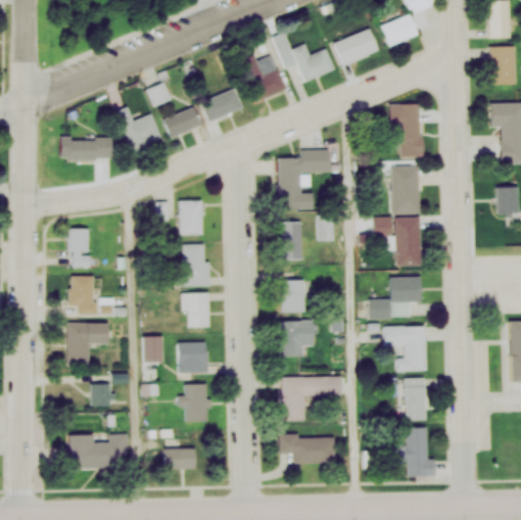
[(436,7),(433,0),(403,0),(409,16),(379,28),(386,48),(418,37),(410,16),(436,7)]
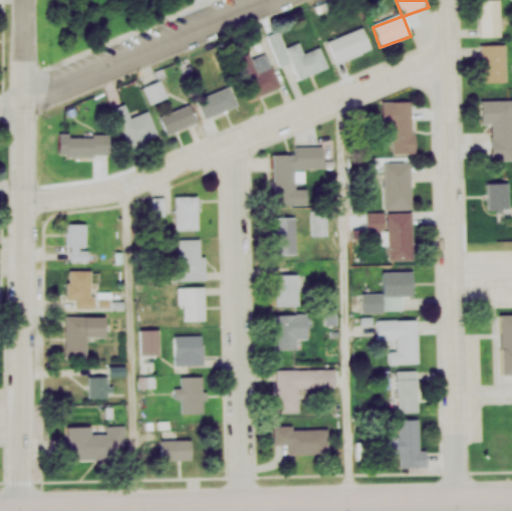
[(482,39),(502,39),(502,1),(482,1),(482,39)]
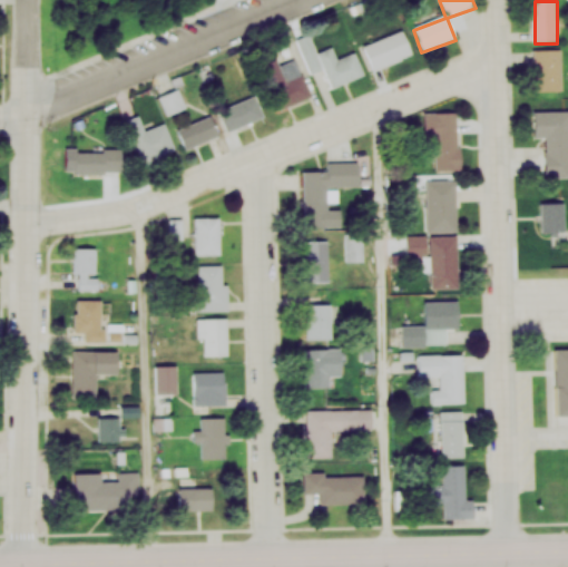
[(370,72),(412,61),(404,35),(363,46),(370,72)]
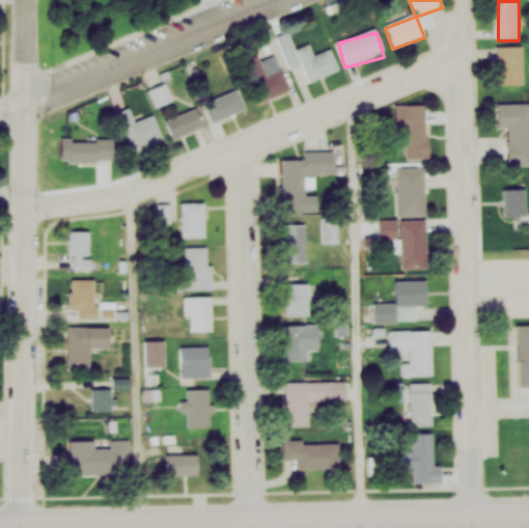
[(303,65),(309,84),(341,73),(333,51),(315,57),(311,47),(296,52),(289,35),(277,39),(288,71),(303,65)]
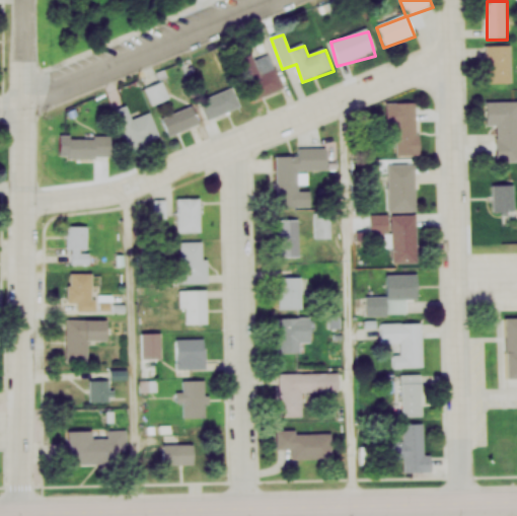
[(488,85),(512,85),(512,48),(488,48),(488,85)]
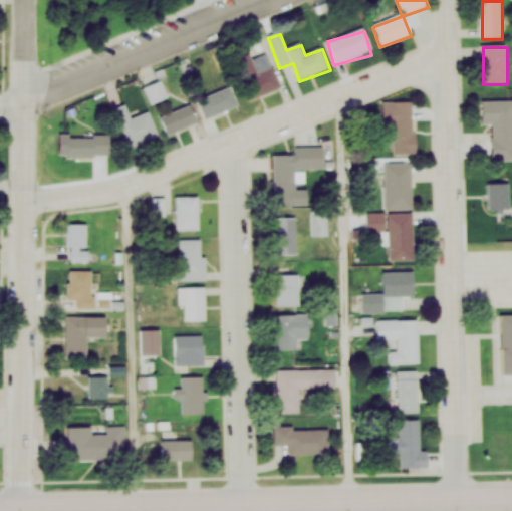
[(251,61),(250,56),(237,60),(250,100),(282,90),(271,55),(251,61)]
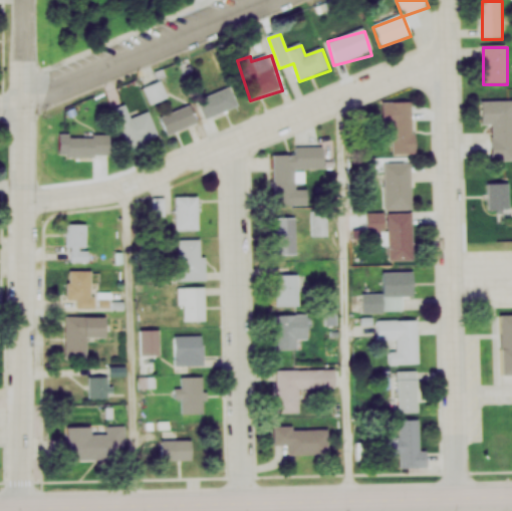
[(171,97),(162,79),(145,87),(153,105),(171,97)]
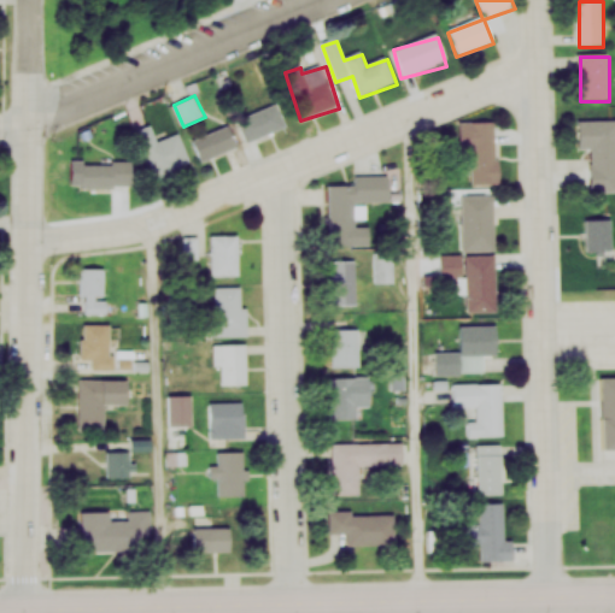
[(287,129),(279,106),(240,121),(247,143),(287,129)]
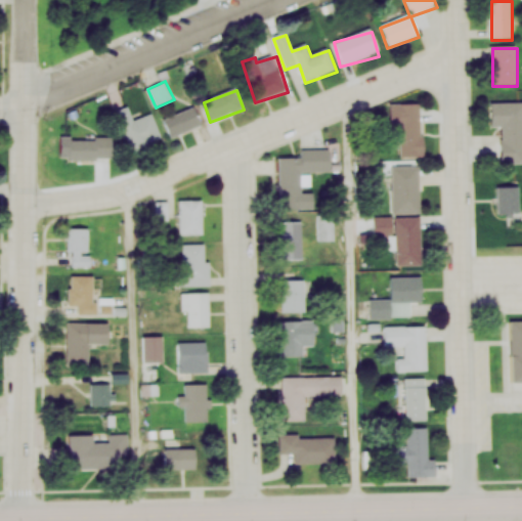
[(521,103),(489,104),(490,129),(501,129),(502,164),(521,164),(521,103)]
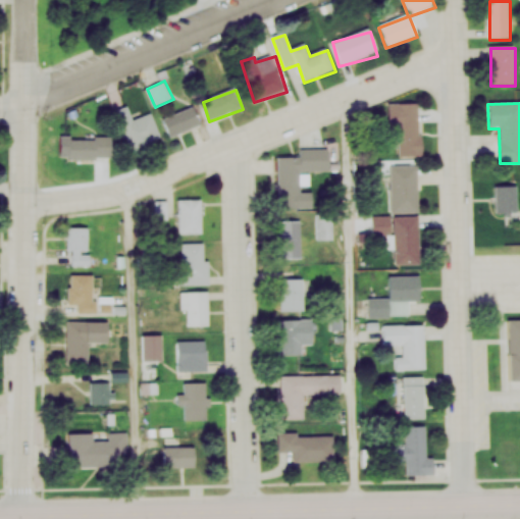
[(421,157),(420,105),(388,106),(390,131),(399,130),(400,157),(421,157)]
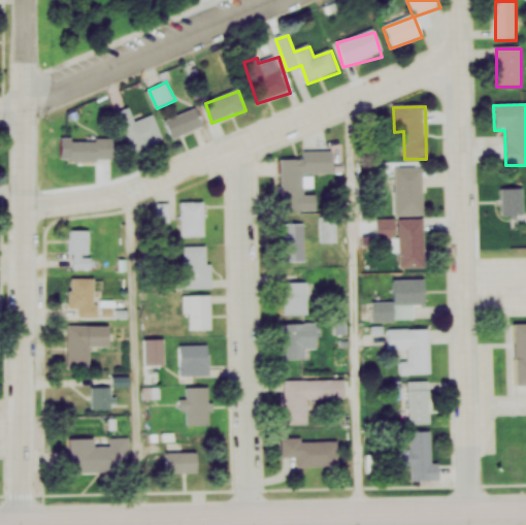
[(164,122),(172,140),(203,127),(195,107),(164,122)]
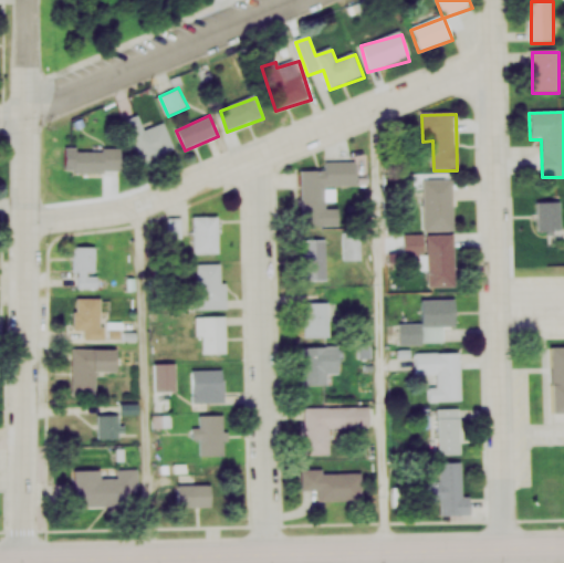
[(174,150),(165,123),(144,129),(139,116),(127,120),(141,160),(174,150)]
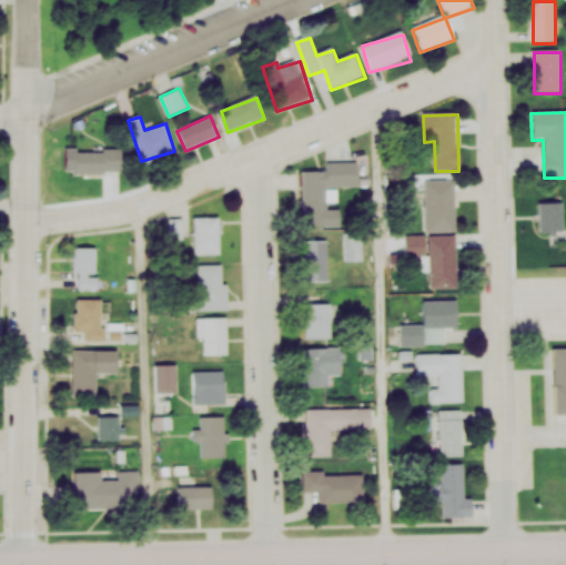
[(105,175),(105,152),(73,152),(73,175),(105,175)]
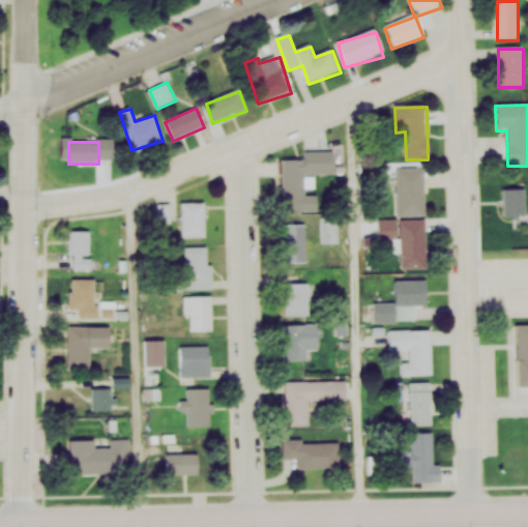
[(335,175),(334,151),(304,152),(304,159),(283,160),(284,212),(305,212),(305,188),(316,188),(315,175),(335,175)]
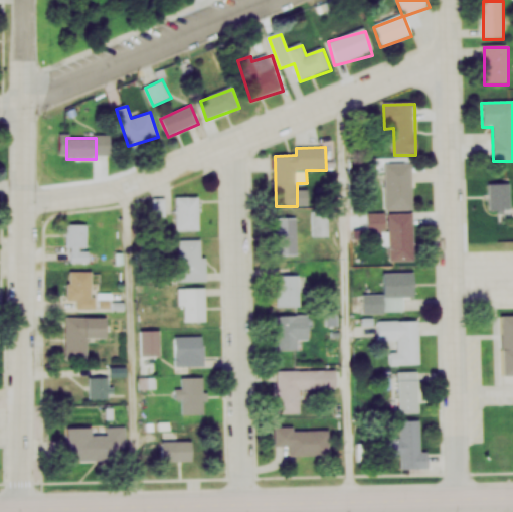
[(412,210),(412,164),(385,164),(385,210),(412,210)]
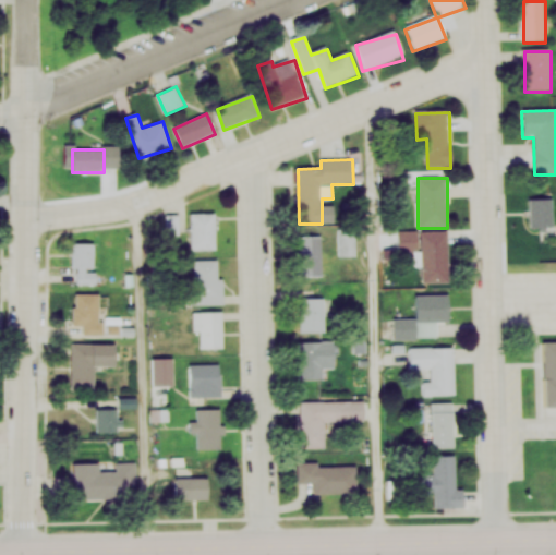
[(554,228),(554,200),(530,200),(530,228),(554,228)]
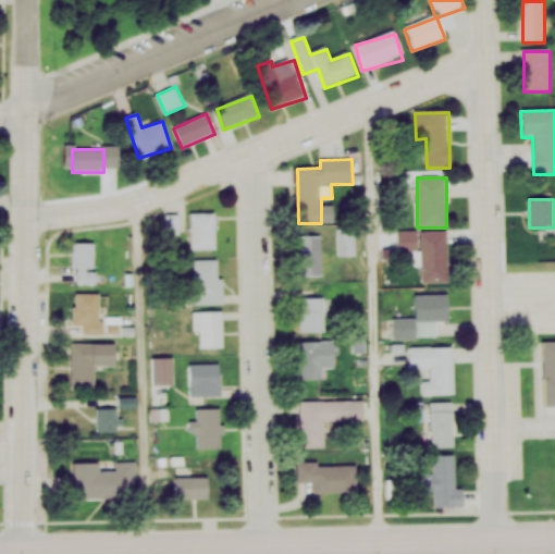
[(190,250),(217,250),(217,213),(190,213),(190,250)]
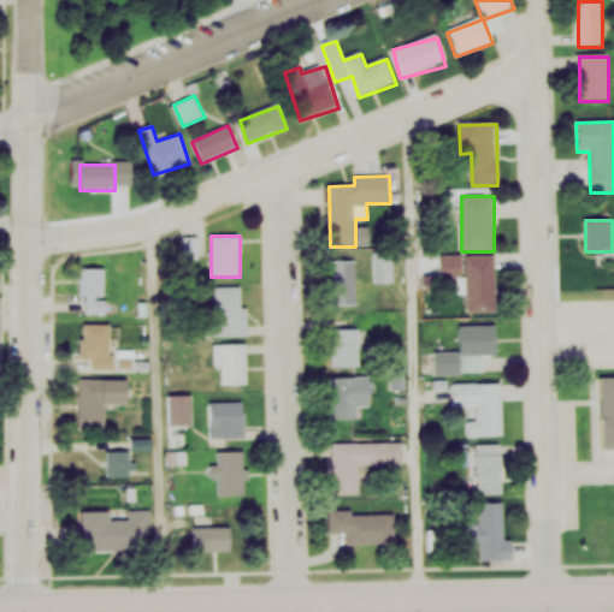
[(187,259),(199,259),(199,238),(187,238),(187,259)]
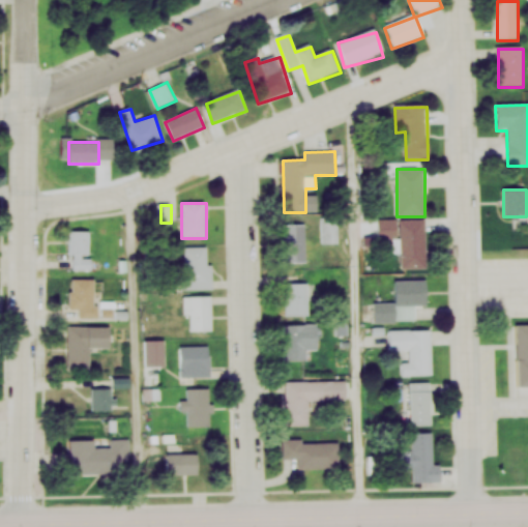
[(324,244),(342,244),(342,218),(324,218),(324,244)]
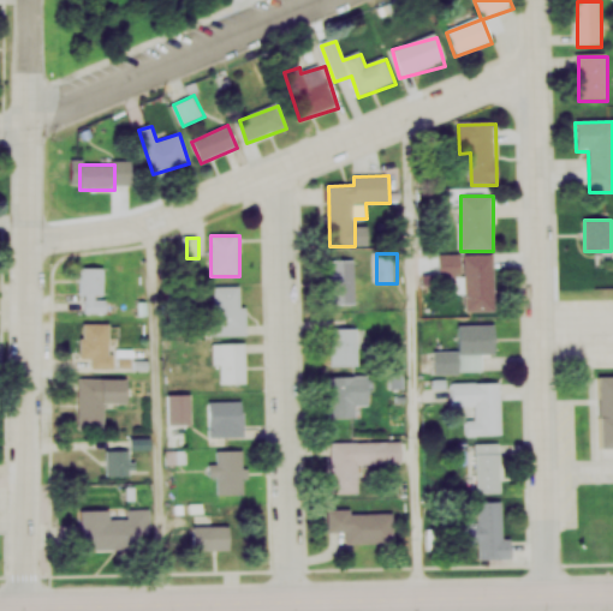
[(495,256),(439,256),(439,279),(462,277),(462,294),(465,294),(466,312),(495,312),(495,256)]
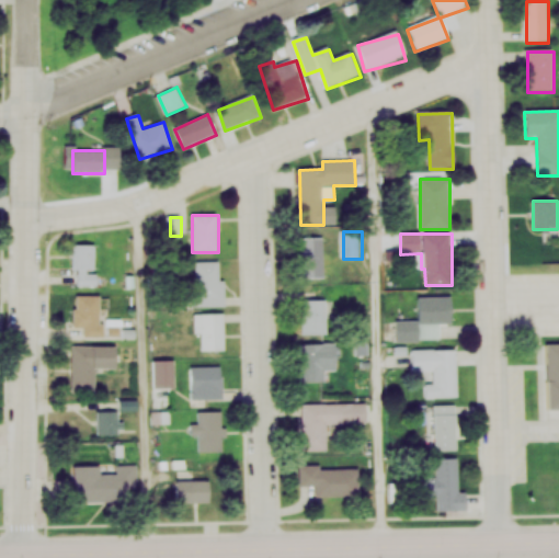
[(326,238),(301,238),(301,279),(326,279),(326,238)]
